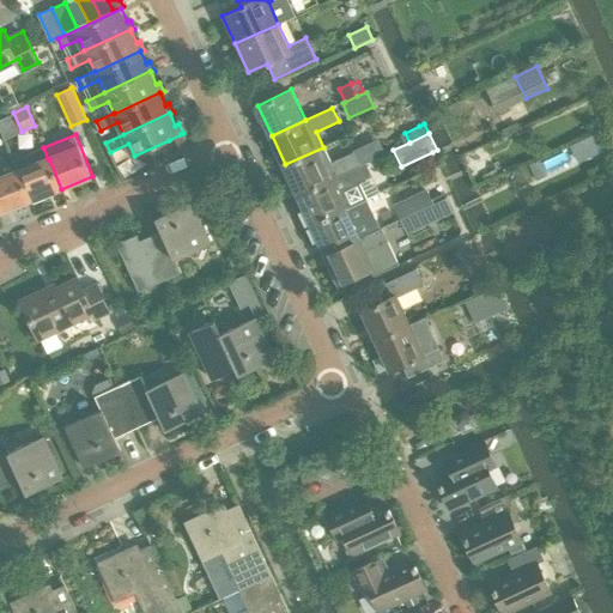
[(181,134),(169,140),(176,156),(188,150),(181,134)]
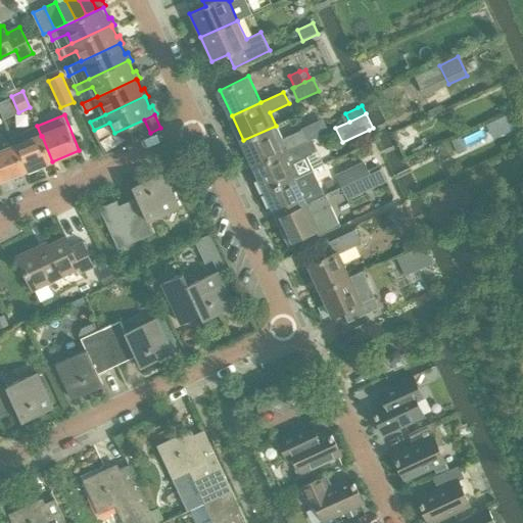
[(490,123),(482,127),(487,140),(496,136),(490,123)]
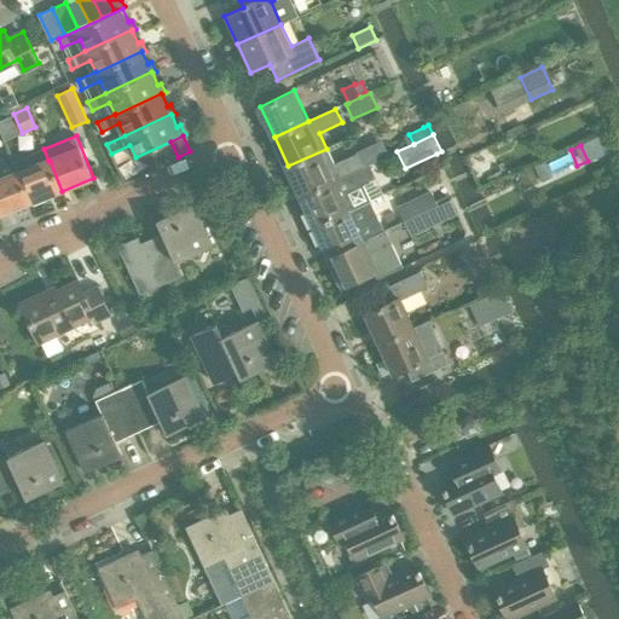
[(44,149),(13,161),(18,173),(30,203),(62,191),(50,161),(48,161),(44,149)]
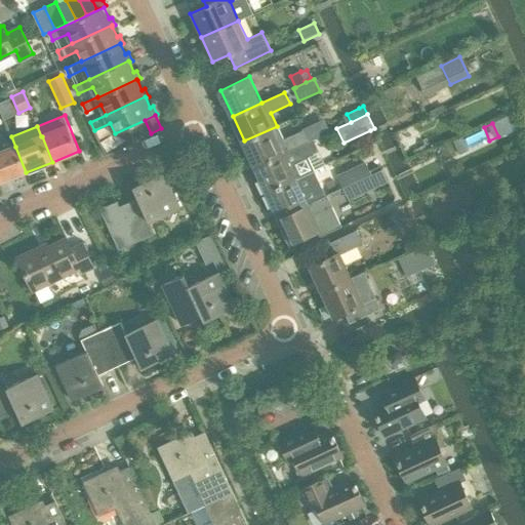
[(277,126),(244,140),(255,166),(308,143),(303,131),(284,139),(277,126)]
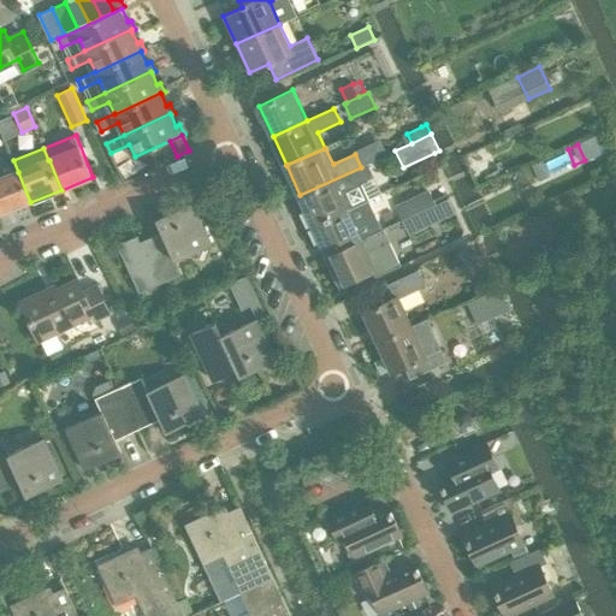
[(539,181),(550,176),(543,160),(532,165),(539,181)]
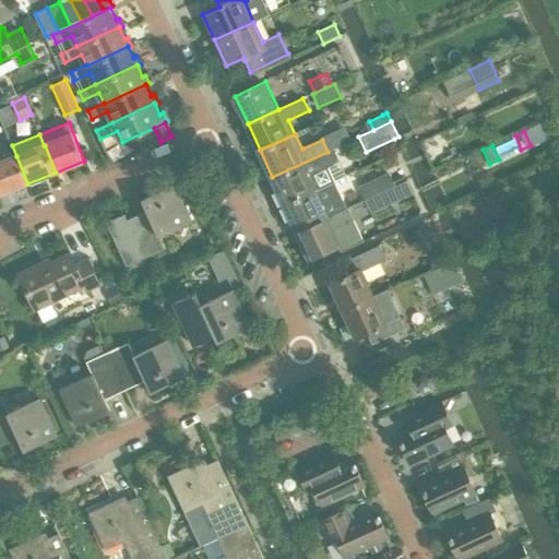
[(328,152),(272,177),(285,204),(317,190),(317,191),(335,182),(346,177),(340,162),(334,165),(328,152)]
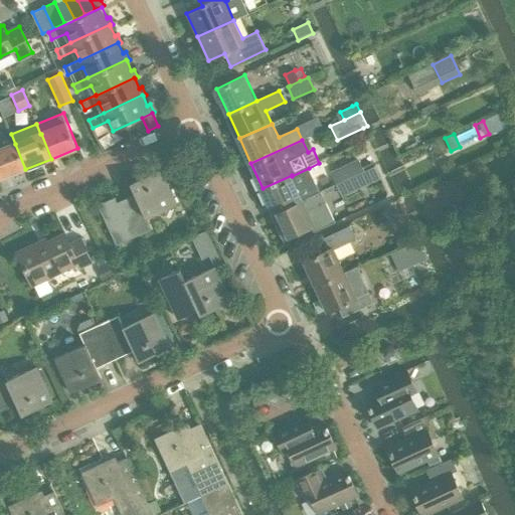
[(15,144),(0,149),(0,178),(25,169),(15,144)]
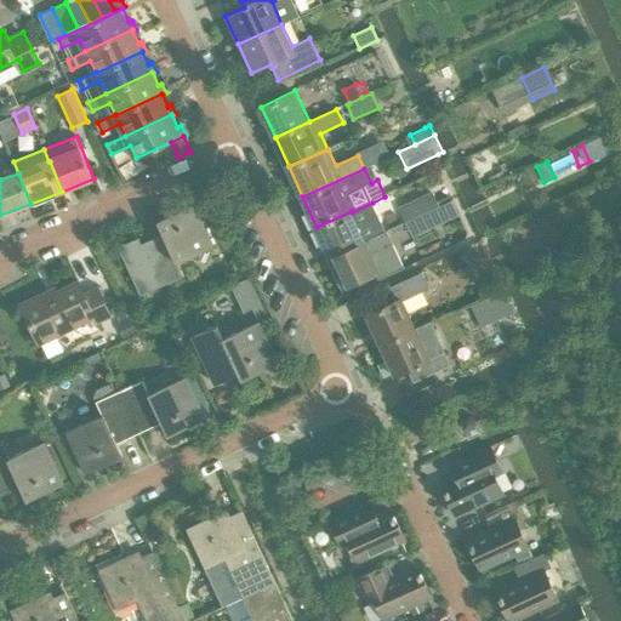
[(405,222),(439,206),(432,192),(410,203),(399,209),(405,222)]
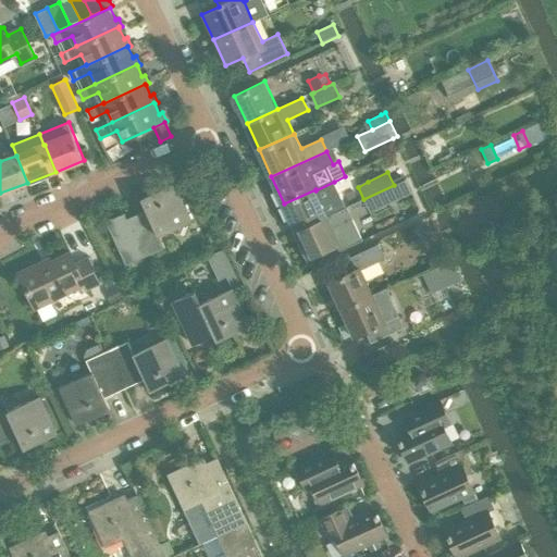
[(405,180),(394,185),(363,199),(370,213),(381,208),(400,198),(411,193),(405,180)]
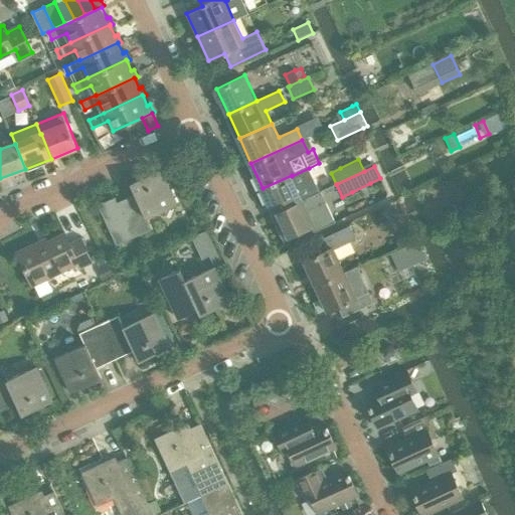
[(147,215),(177,201),(161,167),(130,182),(136,193),(118,202),(115,197),(98,205),(115,244),(153,227),(147,215)]
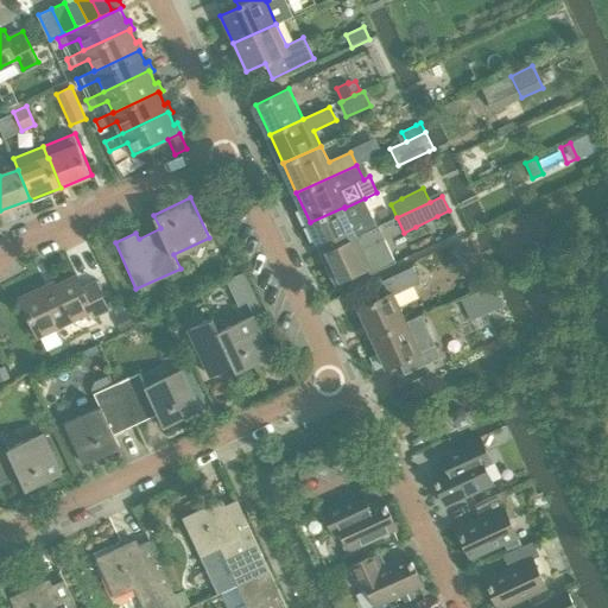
[(344,207),(310,222),(324,252),(377,227),(365,198),(344,208),(344,207)]
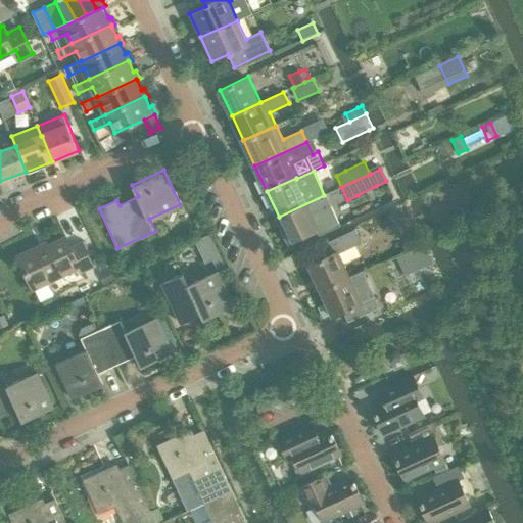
[(324,195),(279,217),(291,242),(303,236),(305,242),(340,226),(332,208),(326,194),(324,195)]
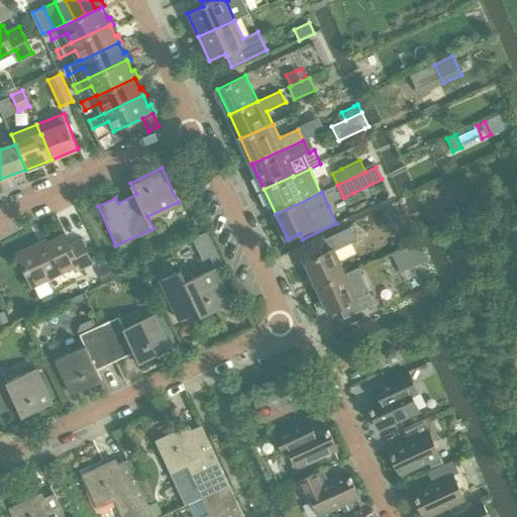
[(317,255),(306,261),(318,287),(347,274),(336,249),(356,239),(350,226),(324,238),(324,239),(312,245),(317,255)]
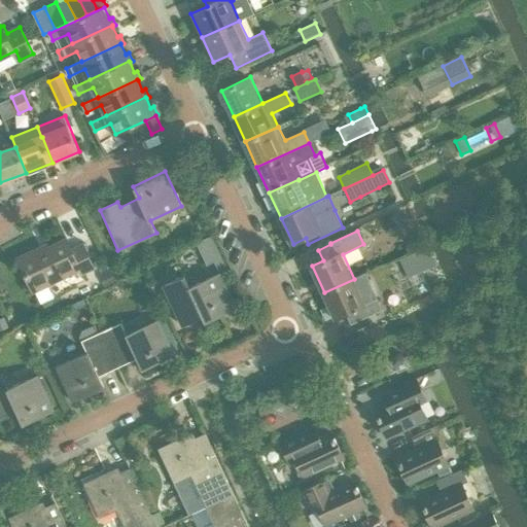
[(40,249),(19,258),(34,291),(35,291),(41,304),(54,297),(47,285),(80,270),(82,274),(95,268),(83,244),(72,249),(67,239),(41,251),(40,249)]
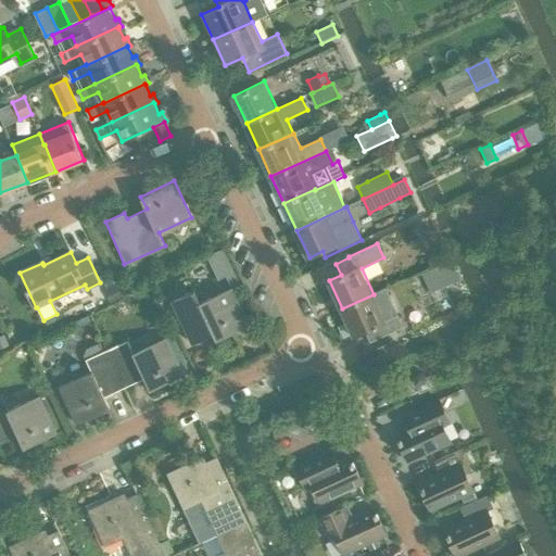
[(449,262),(422,275),(431,293),(457,280),(460,279),(452,261),(449,262)]
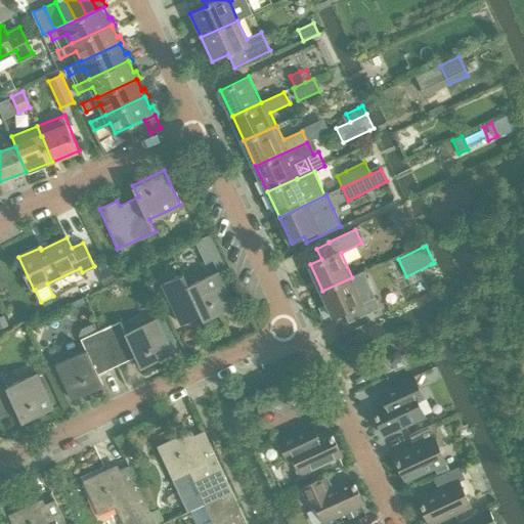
[(235,305),(219,269),(188,284),(183,272),(164,282),(183,323),(194,318),(192,313),(201,310),(205,319),(235,305)]
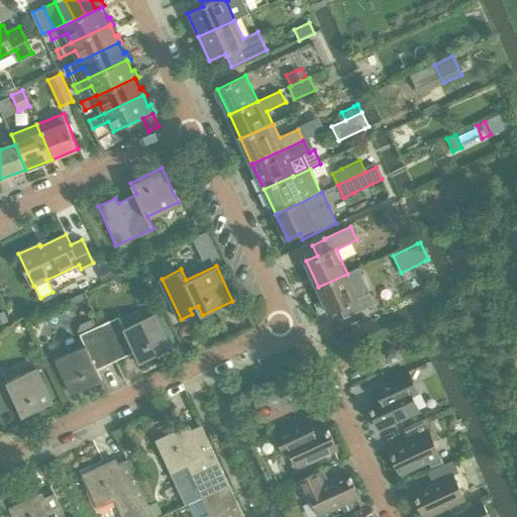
[(347,274),(318,287),(330,312),(341,307),(346,317),(370,307),(375,304),(370,293),(357,268),(347,274)]
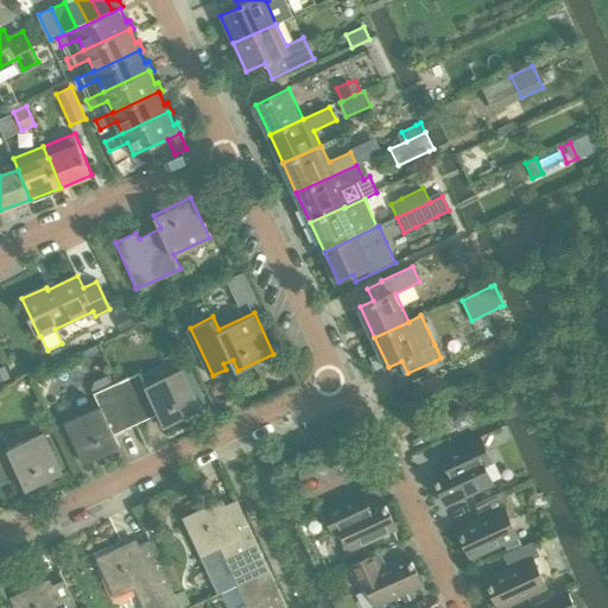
[(201,409),(189,382),(195,380),(187,362),(179,366),(181,368),(147,384),(141,371),(119,381),(138,423),(160,413),(165,425),(201,409)]
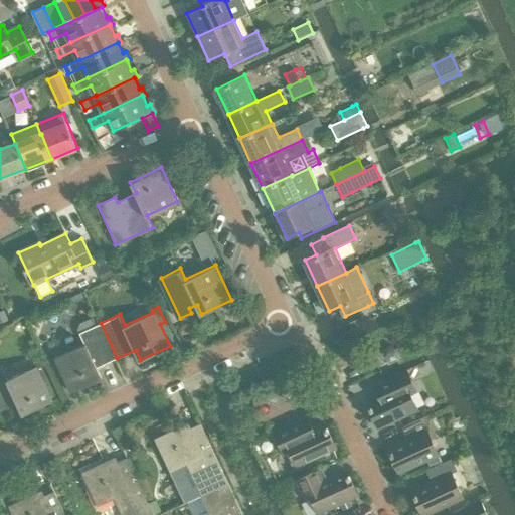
[(3,310),(0,311),(0,323),(8,320),(3,310)]
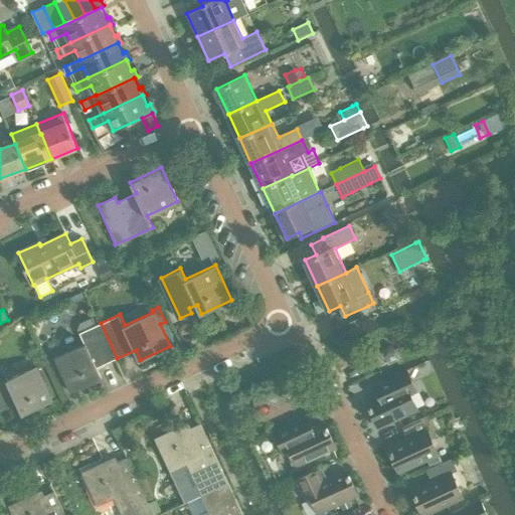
[(97,325),(94,318),(80,324),(77,331),(83,344),(56,357),(72,391),(103,377),(99,367),(117,358),(101,323),(97,325)]
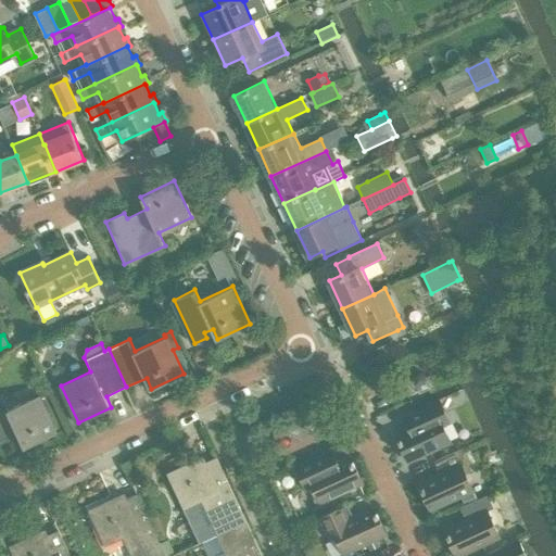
[(422,373),(412,377),(414,382),(415,386),(426,380),(425,377),(422,373)]
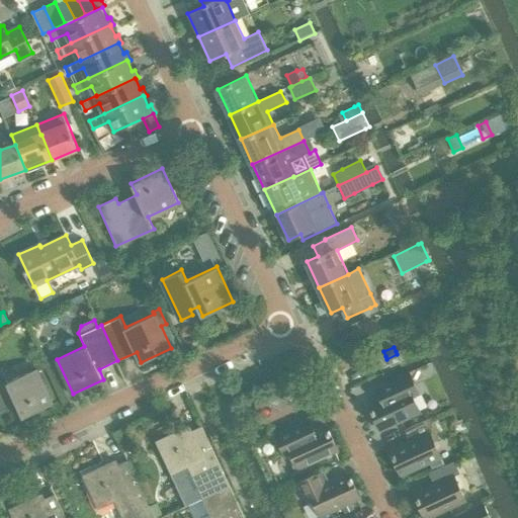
[(54,403),(37,367),(7,381),(2,370),(0,371),(0,414),(18,406),(23,416),(54,403)]
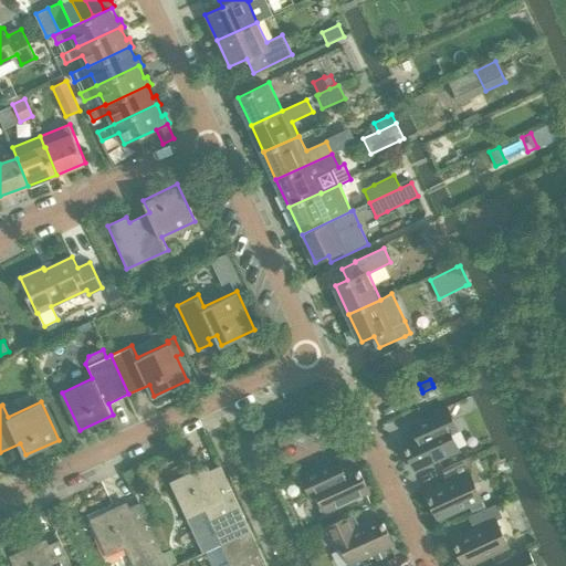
[(417,436),(402,442),(415,471),(458,451),(446,423),(452,420),(446,407),(411,423),(417,436)]
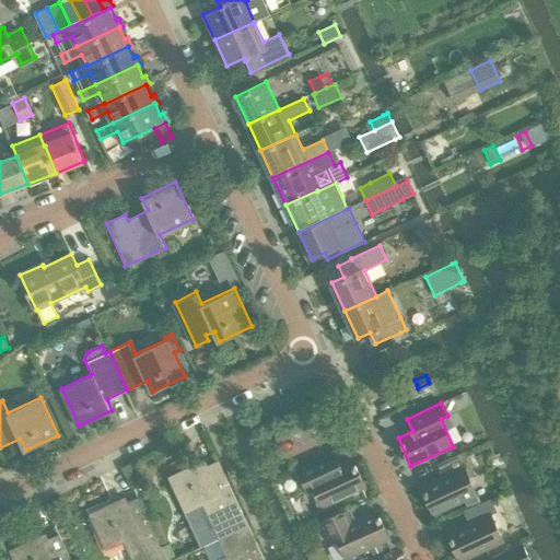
[(436,513),(479,494),(470,477),(477,474),(467,451),(443,462),(448,474),(423,486),(436,513)]
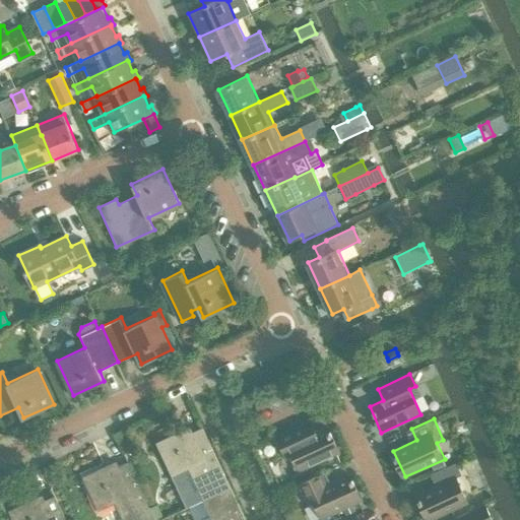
[(184,431),(157,443),(172,475),(187,508),(202,501),(232,488),(200,419),(199,420),(202,428),(192,432),(183,437),(181,434),(184,432),(184,431)]
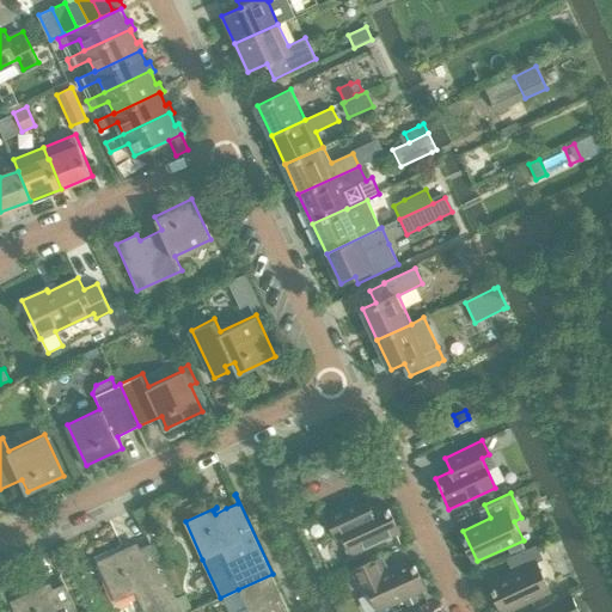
[(363,496),(326,513),(338,538),(346,534),(355,554),(401,532),(387,501),(369,509),(363,496)]
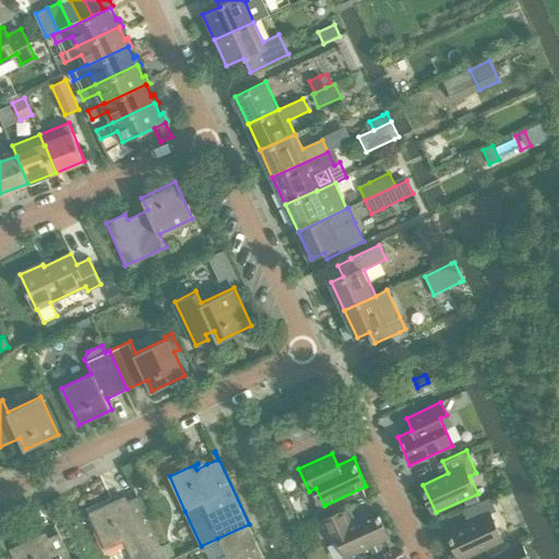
[(118,500),(90,513),(106,548),(122,540),(131,558),(168,558),(135,488),(134,488),(139,496),(117,507),(116,502),(119,501),(118,500)]
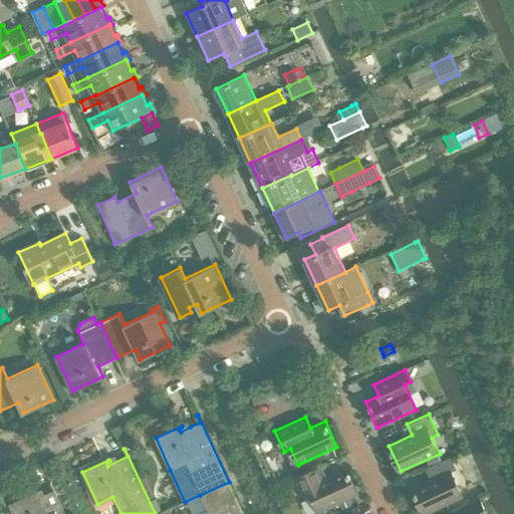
[(421,513),(425,513),(461,497),(450,473),(456,470),(451,458),(428,469),(433,479),(411,490),(421,513)]
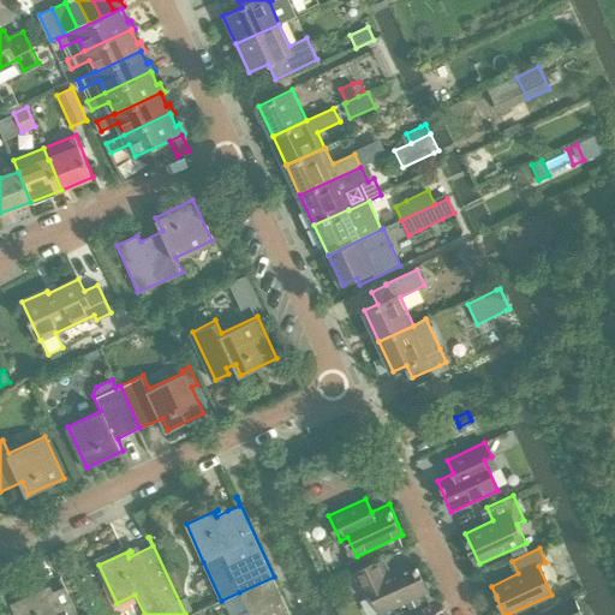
[(388,573),(382,560),(356,572),(366,597),(374,593),(383,611),(429,591),(415,560),(388,573)]
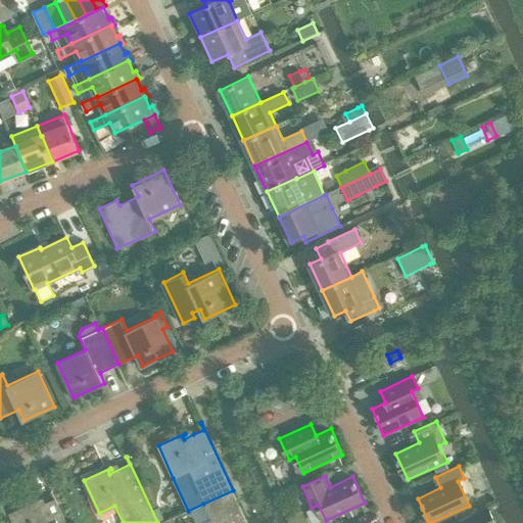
[(212,522),(247,522),(233,490),(203,504),(212,522)]
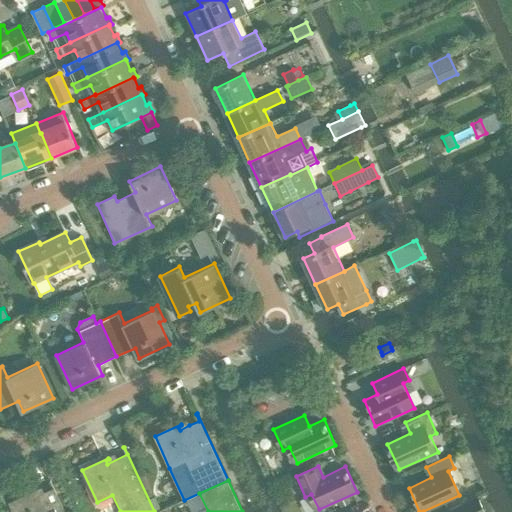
[(36,492),(9,504),(13,511),(66,511),(52,481),(51,481),(54,488),(35,497),(33,494),(36,493),(36,492)]
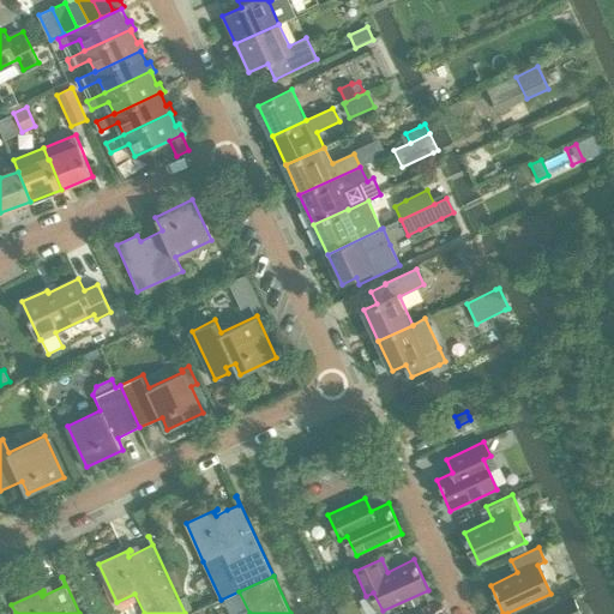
[(579,613),(572,597),(536,613),(579,613)]
